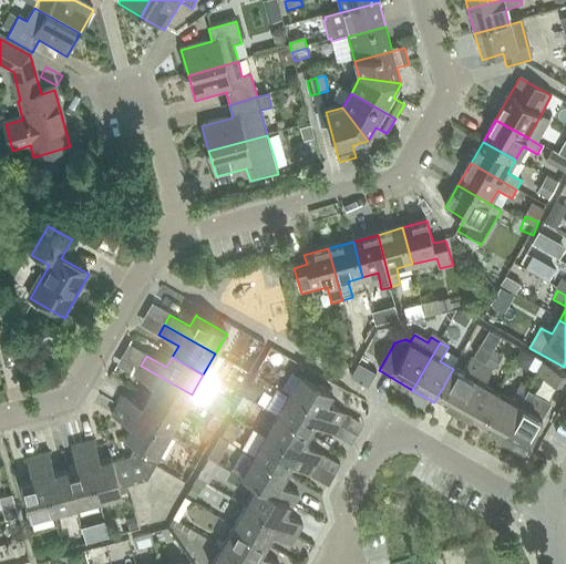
[(484,368),(475,362),(471,360),(463,375),(453,369),(434,402),(456,414),(484,368)]
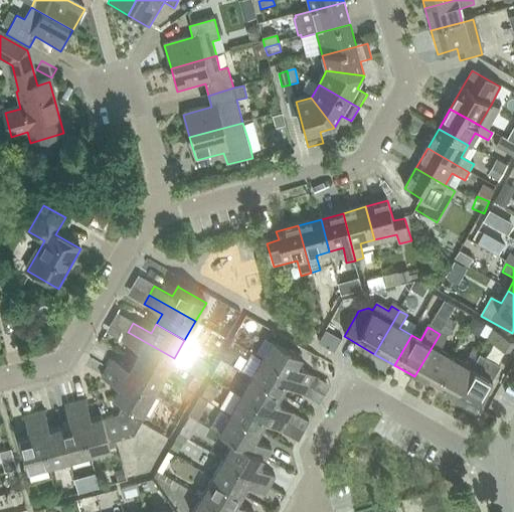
[(508,353),(513,345),(513,342),(493,331),(487,341),(508,353)]
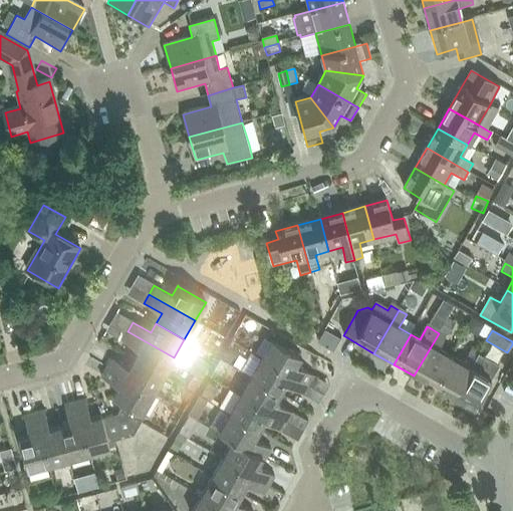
[(163,376),(174,357),(127,331),(122,340),(140,350),(135,359),(163,376)]
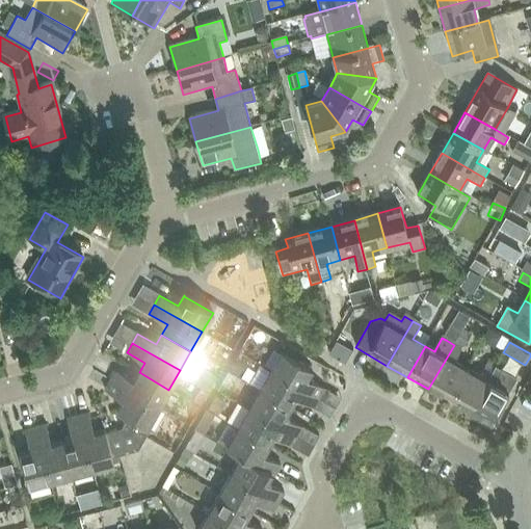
[(449,401),(467,370),(454,363),(461,349),(454,345),(428,389),(449,401)]
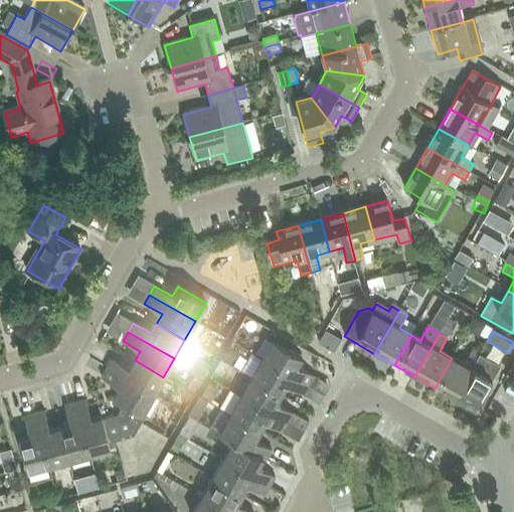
[(263,359),(309,386),(314,377),(297,367),(302,358),(273,341),(263,359)]
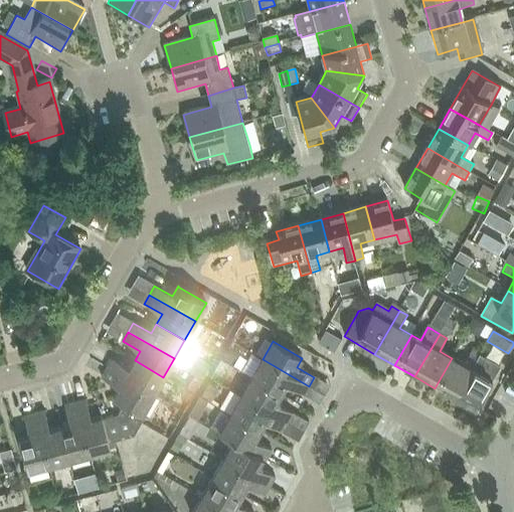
[(455,399),(479,356),(472,352),(464,365),(452,358),(435,388),(455,399)]
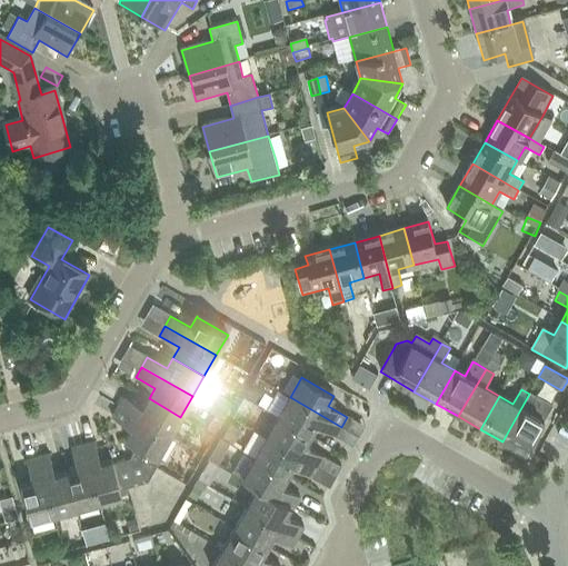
[(529,394),(502,442),(525,455),(552,407),(529,394)]
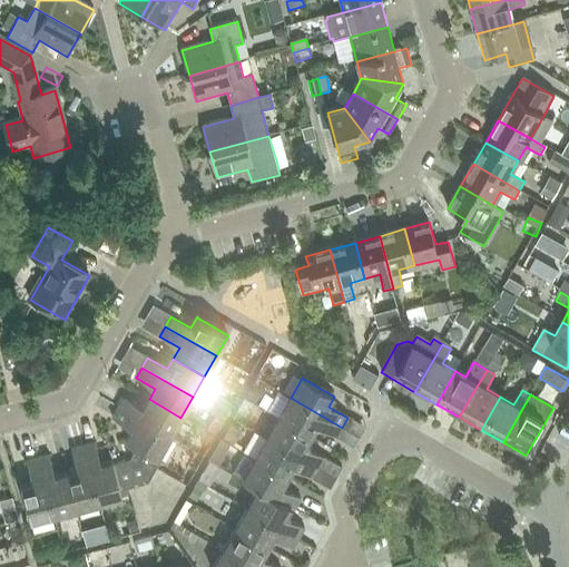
[(336,439),(342,428),(291,398),(278,419),(311,437),(316,428),(336,439)]
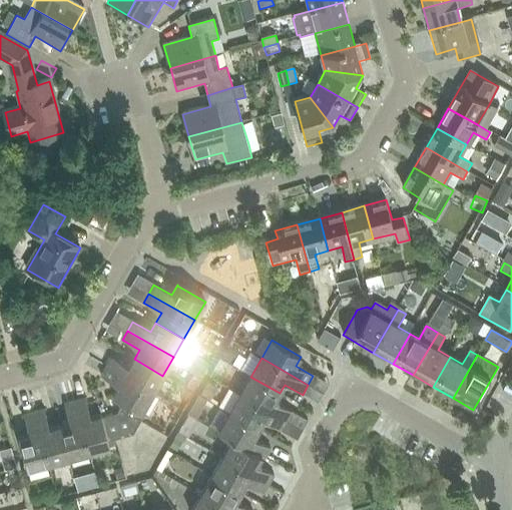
[(162,376),(134,359),(128,368),(111,359),(106,368),(151,394),(162,376)]
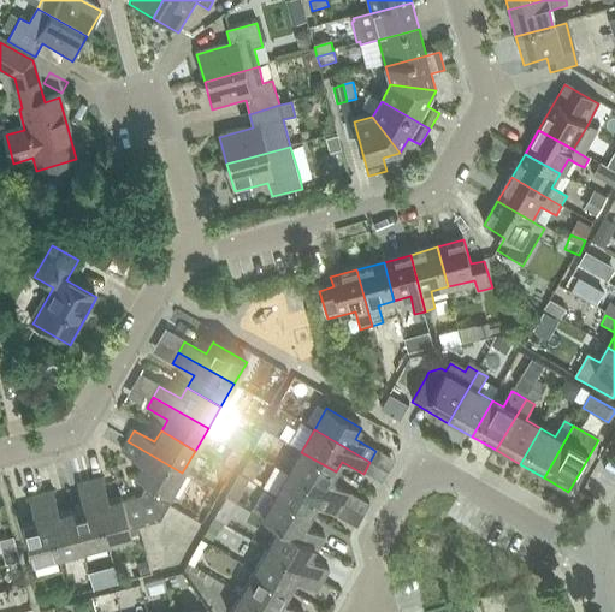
[(170,495),(182,473),(128,441),(120,452),(142,464),(135,476),(149,483),(141,498),(124,503),(131,530),(160,522),(173,498),(170,495)]
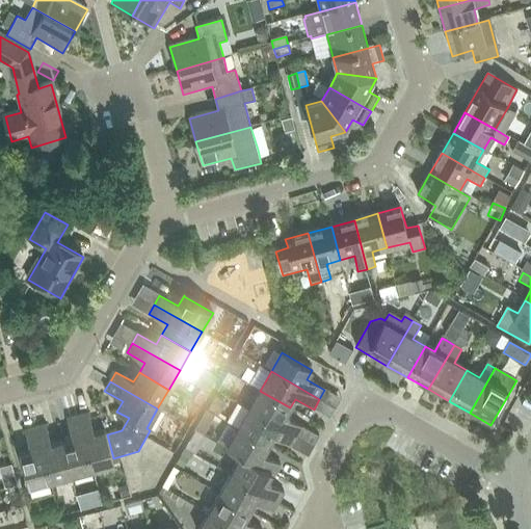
[(284,418),(290,407),(260,391),(248,411),(314,447),(318,439),(284,418)]
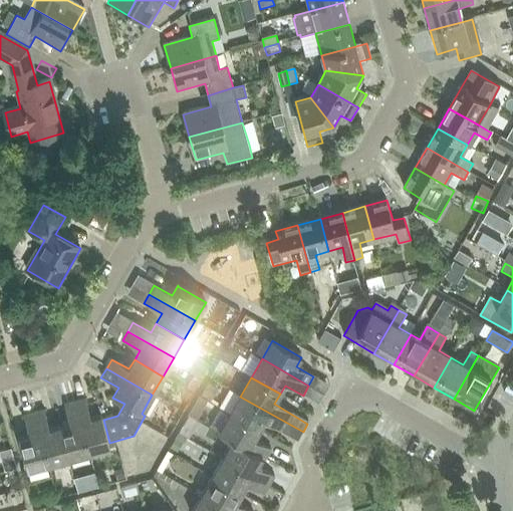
[(298,442),(303,432),(240,397),(230,415),(259,432),(264,423),(298,442)]
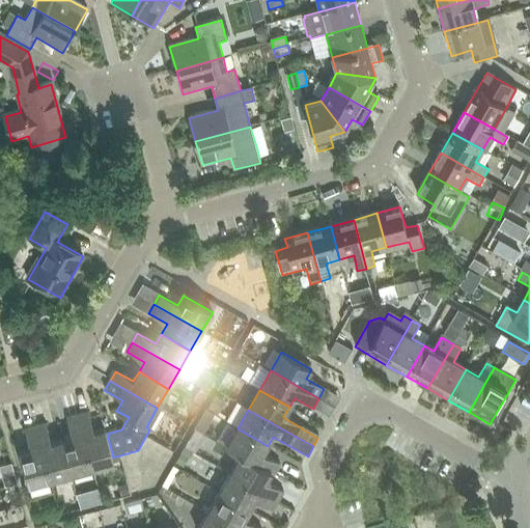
[(113,457),(107,434),(106,429),(94,433),(89,413),(78,416),(92,470),(115,464),(113,457)]
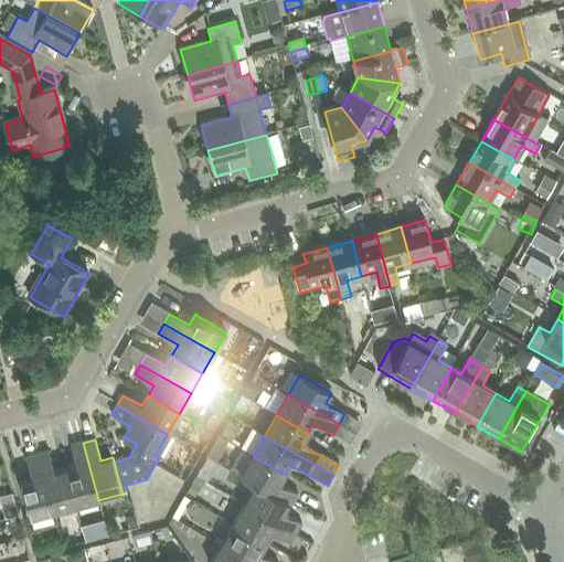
[(76,506),(98,500),(83,443),(72,445),(78,467),(66,469),(76,506)]
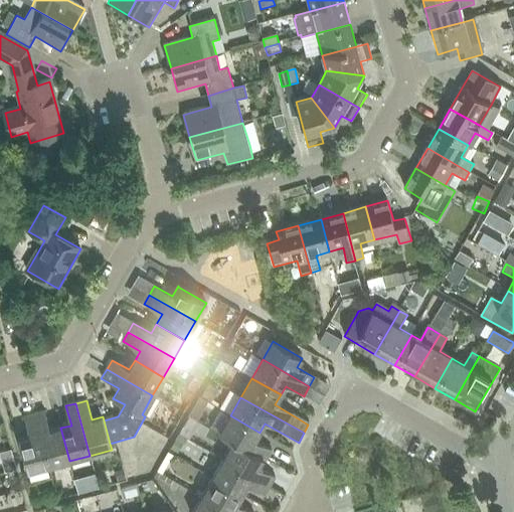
[(69,461),(60,428),(51,431),(45,411),(35,414),(49,466),(69,461)]
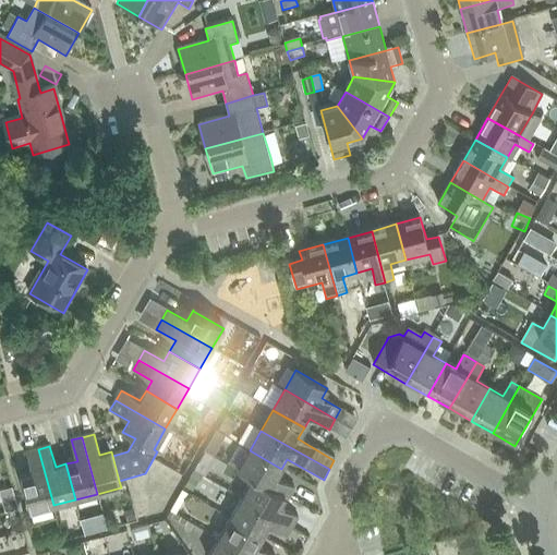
[(31,510),(53,505),(38,449),(27,451),(33,473),(22,475),(31,510)]
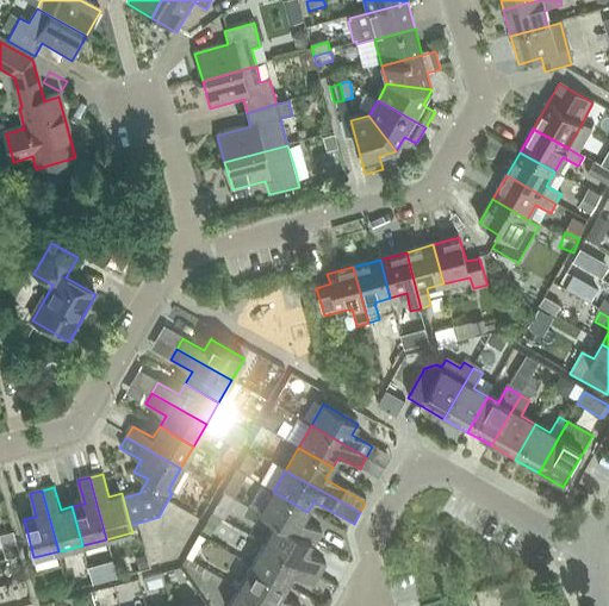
[(300,523),(308,512),(273,492),(260,514),(277,524),(311,544),(315,547),(322,535),(300,523)]
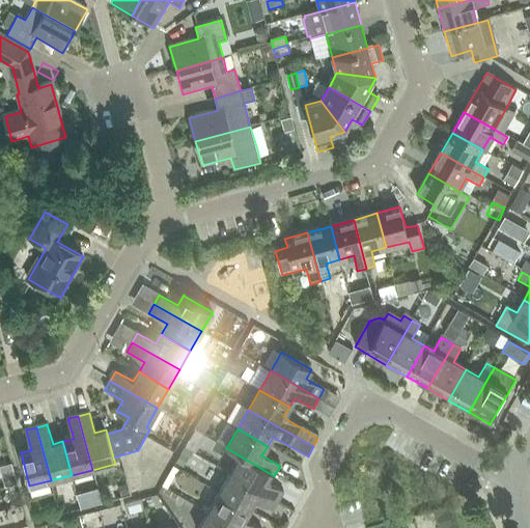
[(266,483),(271,474),(241,456),(230,475),(278,502),(283,493),(266,483)]
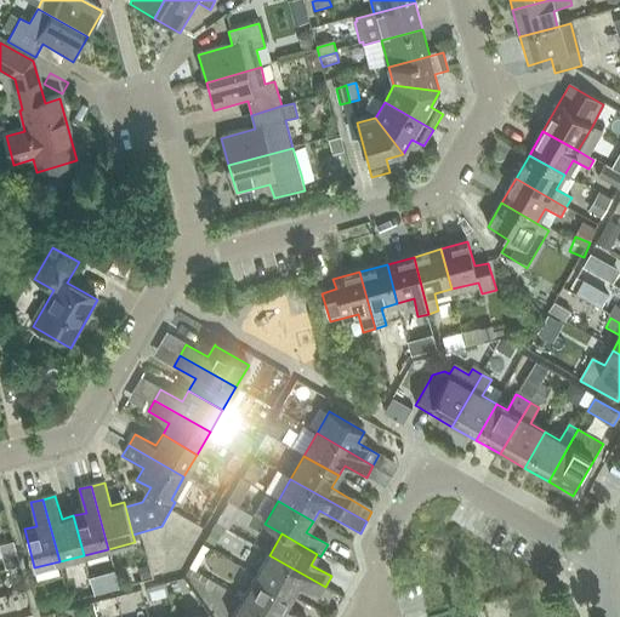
[(318,598),(325,587),(269,555),(257,577),(291,596),(299,587),(318,598)]
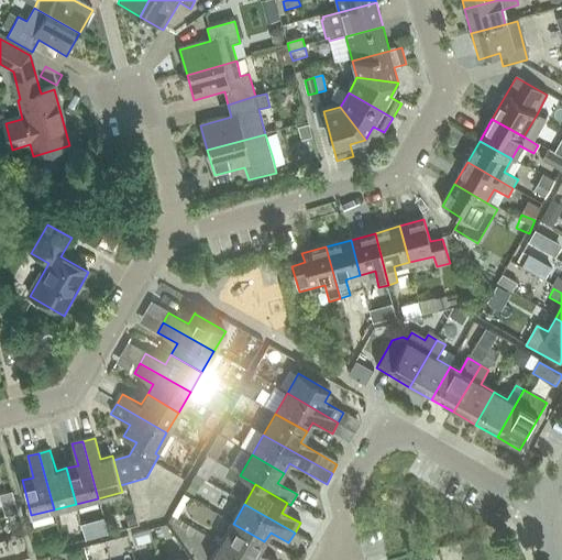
[(259,552),(264,541),(233,524),(221,544),(227,547),(249,559),(271,559),(259,552)]
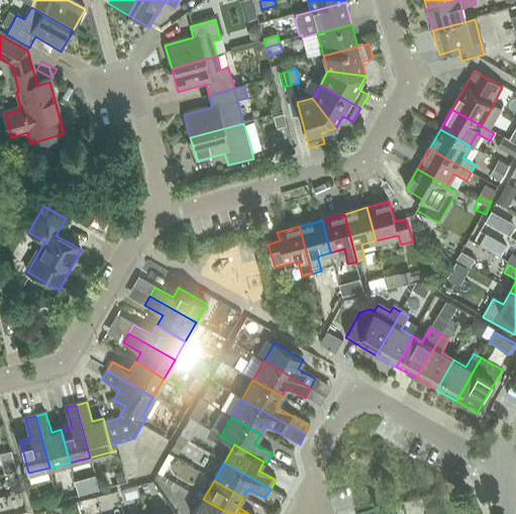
[(203,499),(194,513),(228,513),(208,502),(203,499)]
